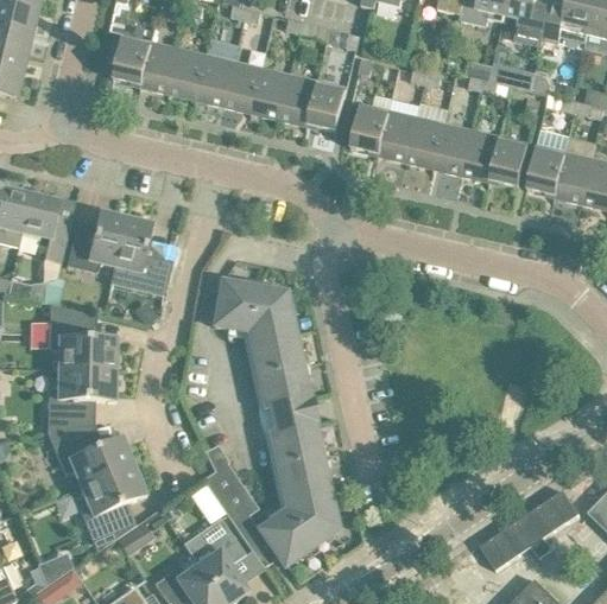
[(0,0),(0,4),(33,13),(36,0),(0,0)]
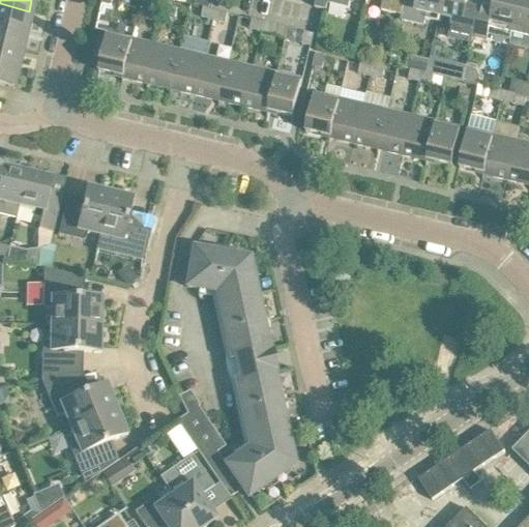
[(401,12),(403,0),(382,0),(380,8),(401,12)]
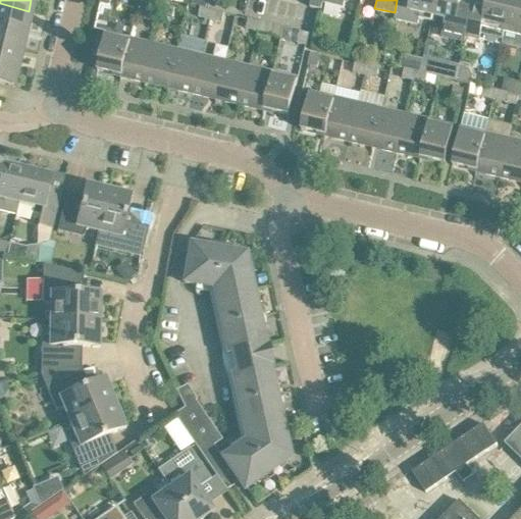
[(397,0),(395,12),(394,17),(416,23),(418,15),(431,18),(434,0),(397,0)]
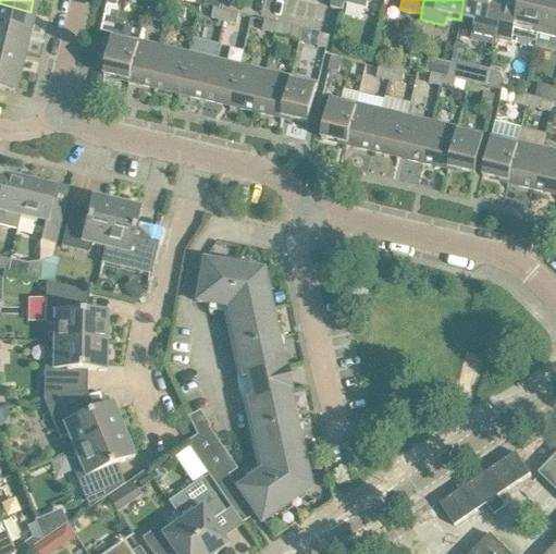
[(464,0),(460,20),(473,23),(471,32),(496,37),(502,11),(504,2),(491,0),(464,0)]
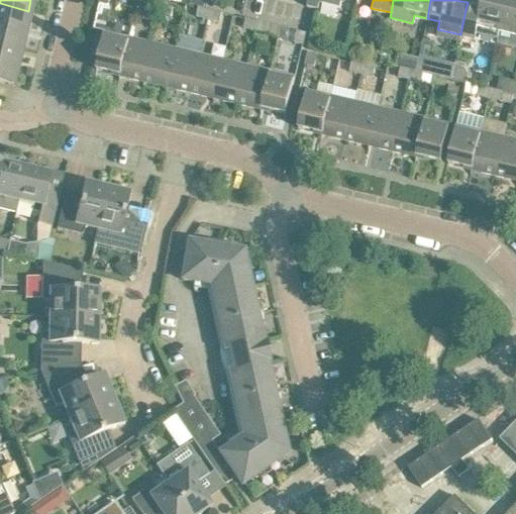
[(496,42),(498,31),(499,31),(505,0),(481,0),(478,13),(466,10),(460,34),(496,42)]
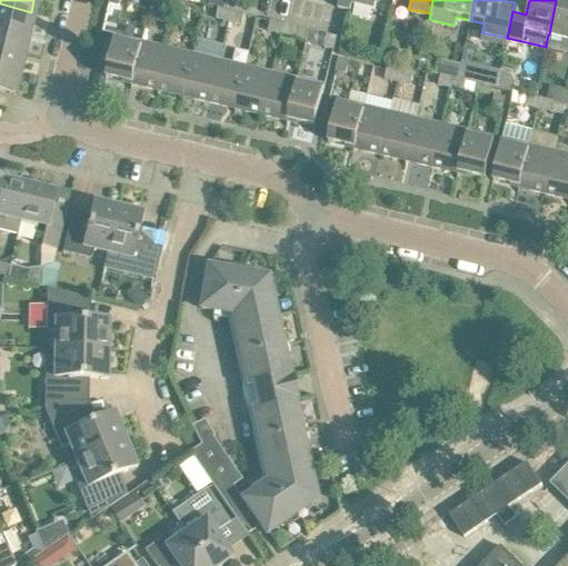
[(556,0),(549,35),(560,37),(558,45),(562,51),(567,52),(567,0),(556,0)]
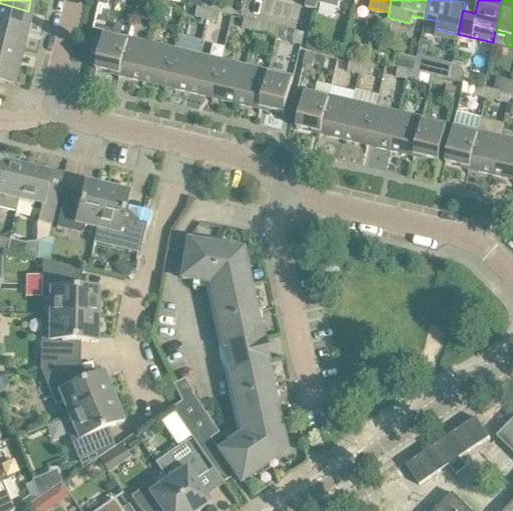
[(160,3),(148,1),(146,9),(158,12),(160,3)]
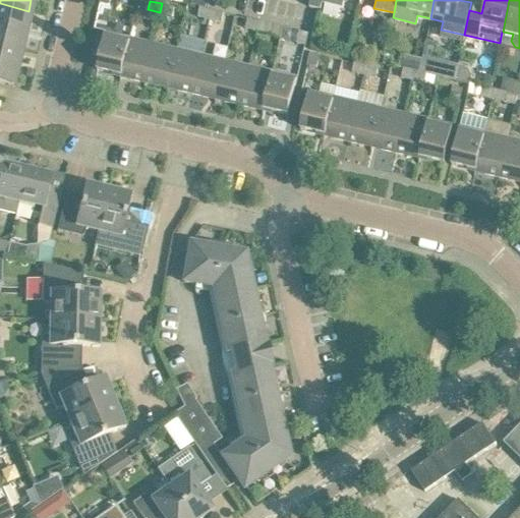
[(0,22),(24,29),(29,11),(0,3),(0,22)]
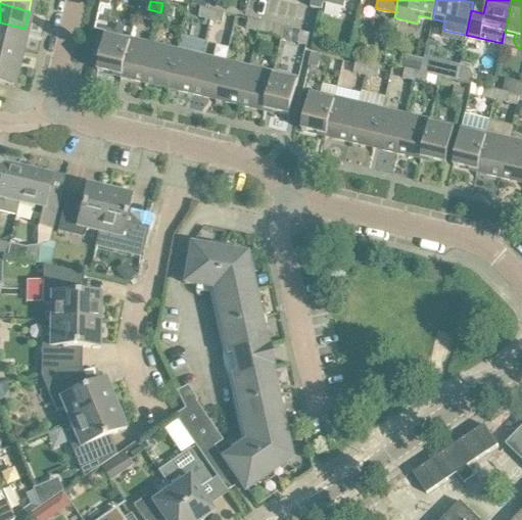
[(162,3),(160,12),(172,15),(174,6),(162,3)]
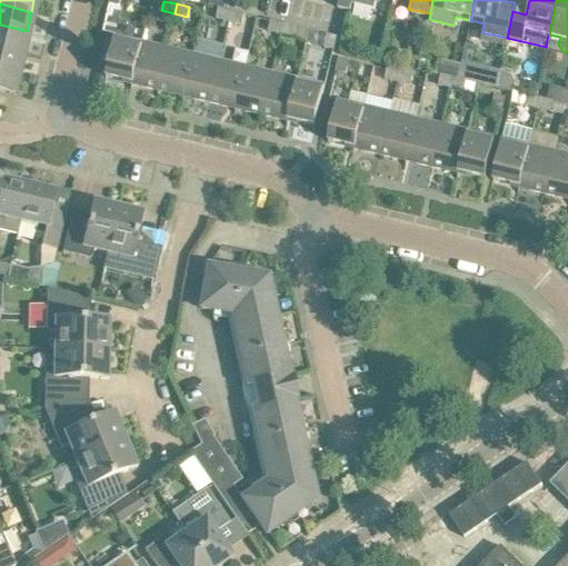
[(216,16),(228,19),(230,9),(218,7),(216,16)]
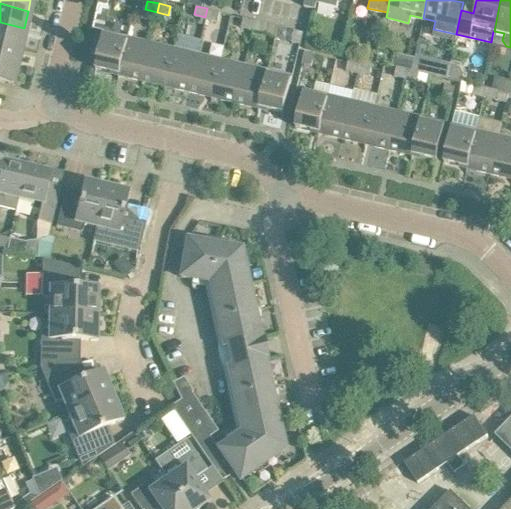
[(207,8),(205,17),(216,20),(219,11),(207,8)]
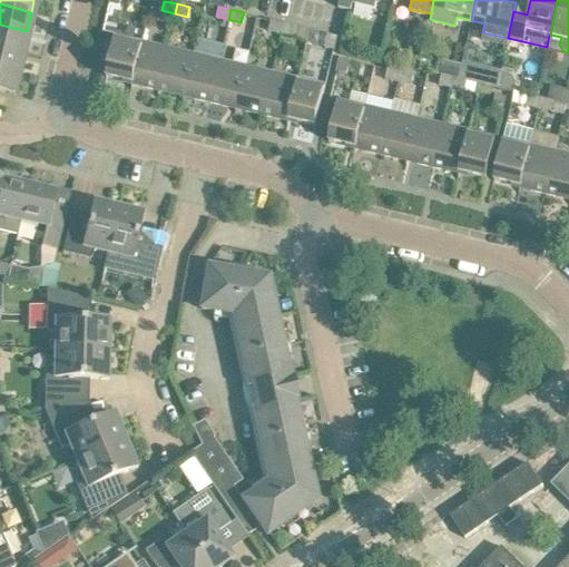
[(267,28),(281,31),(283,21),(270,19),(267,28)]
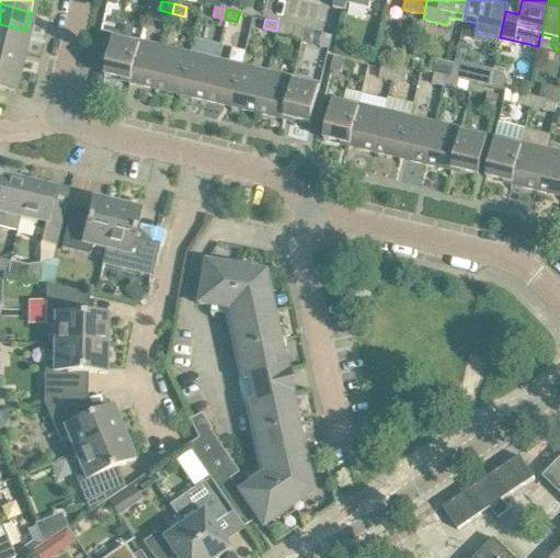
[(278,21),(276,31),(288,34),(290,24),(278,21)]
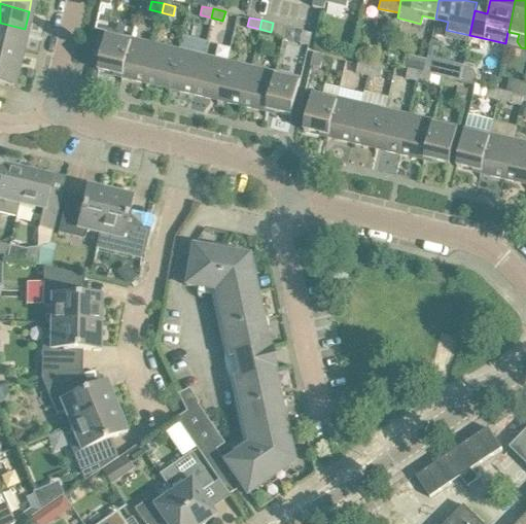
[(0,42),(21,47),(25,29),(0,23),(0,42)]
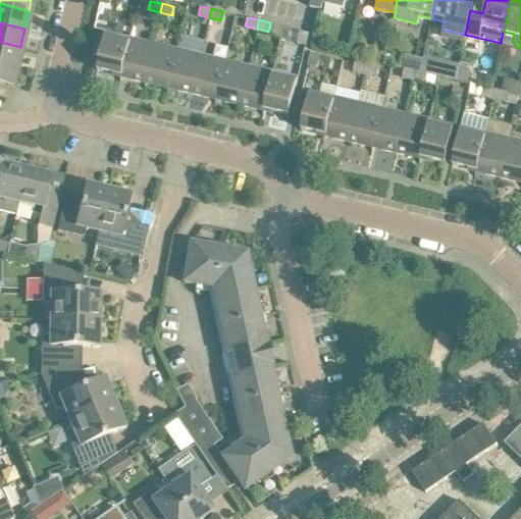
[(308,31),(298,29),(296,42),(305,44),(308,31)]
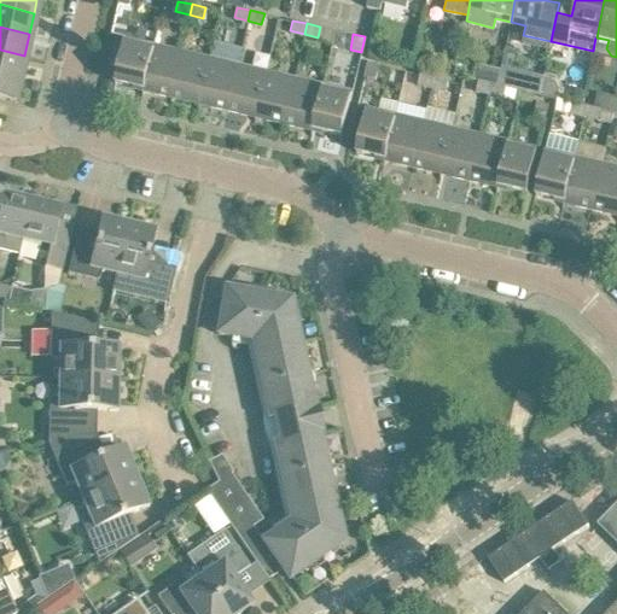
[(140,99),(143,89),(153,44),(124,36),(114,80),(141,87),(139,98),(140,99)]
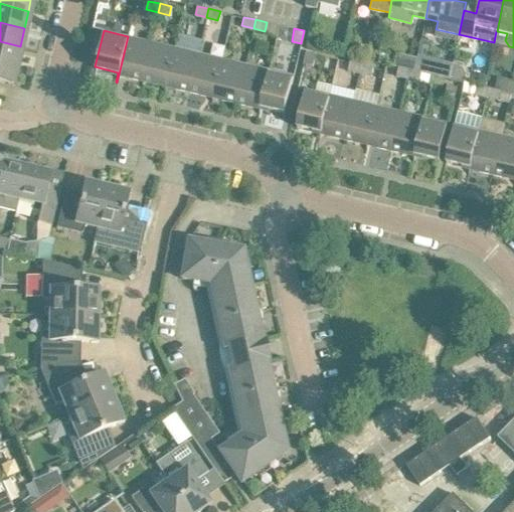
[(325,33),(312,30),(308,43),(321,46),(325,33)]
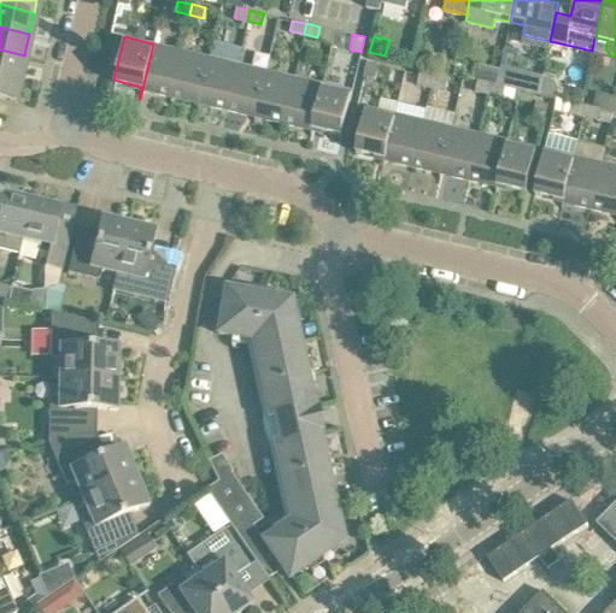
[(153,43),(142,89),(170,95),(181,49),(153,43)]
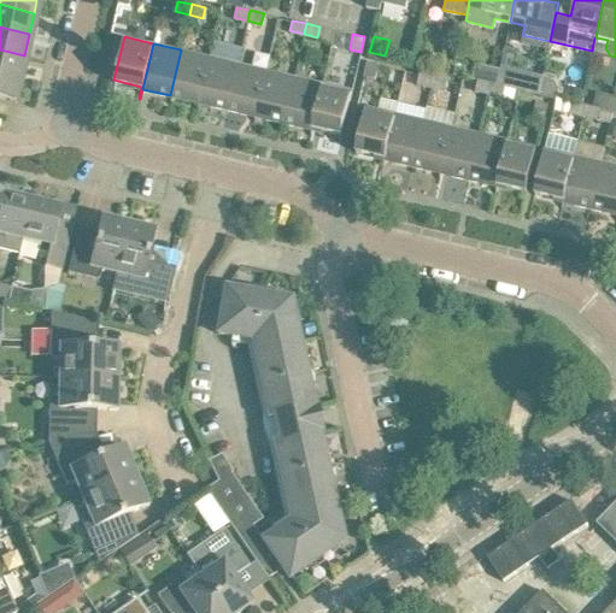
[(24,56),(0,49),(0,71),(19,77),(24,56)]
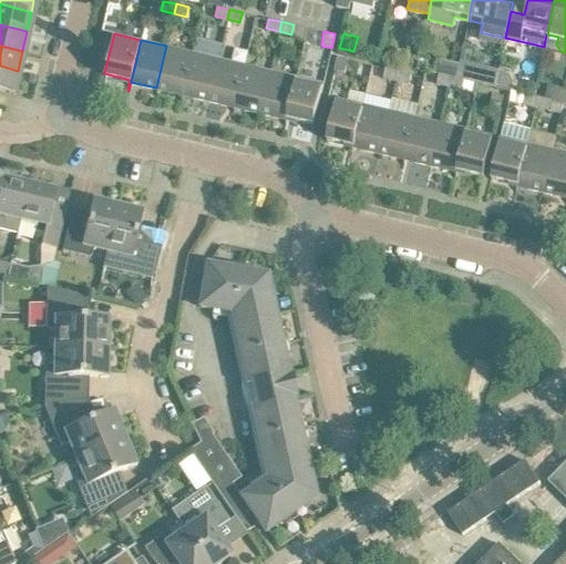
[(156,88),(182,94),(192,51),(166,45),(156,88)]
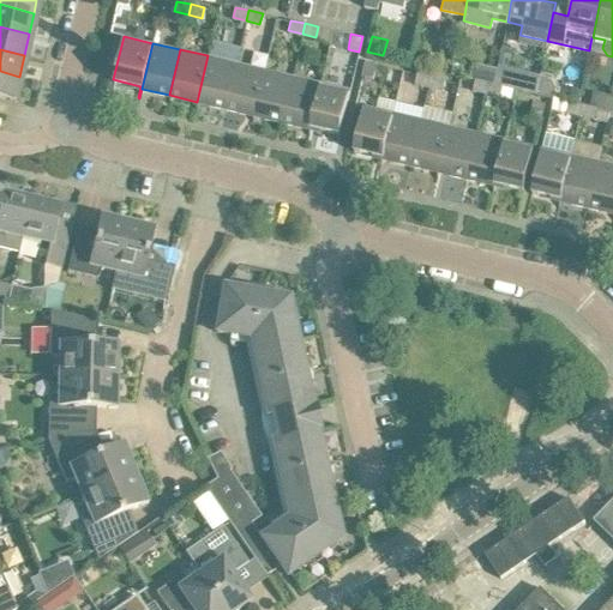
[(208,55),(197,102),(226,108),(236,62),(208,55)]
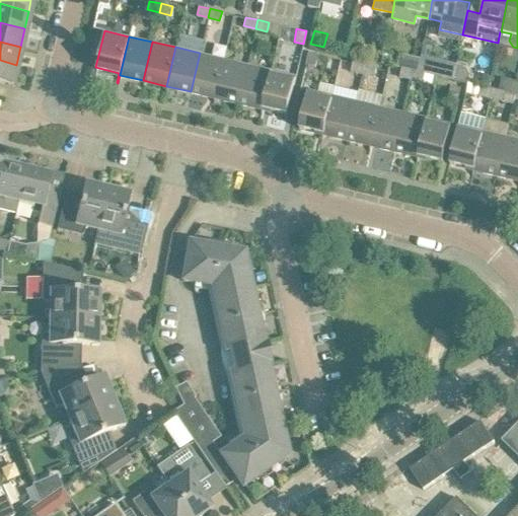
[(309,51),(306,63),(314,65),(317,53),(309,51)]
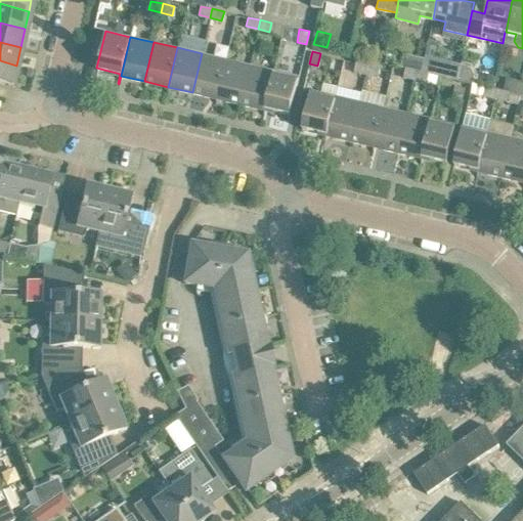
[(402,51),(399,66),(404,67),(417,70),(420,71),(424,56),(402,51)]
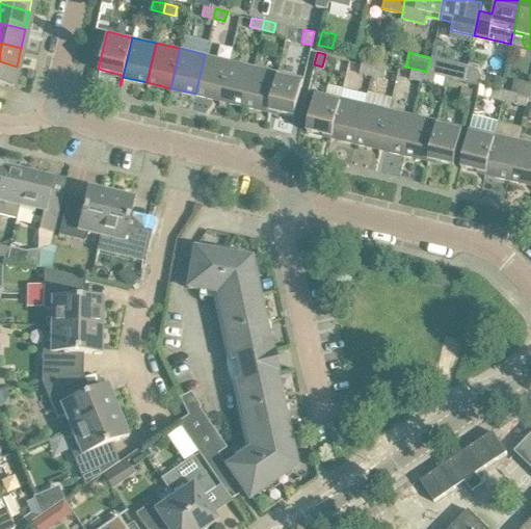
[(205,54),(195,94),(219,100),(229,59),(205,54)]
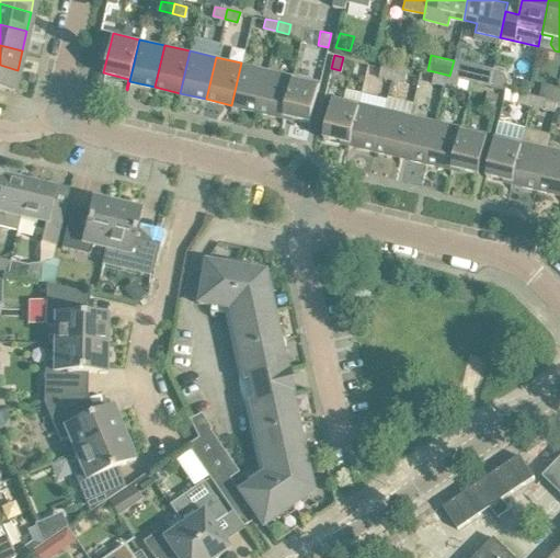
[(256,111),(266,69),(241,63),(231,105),(256,111)]
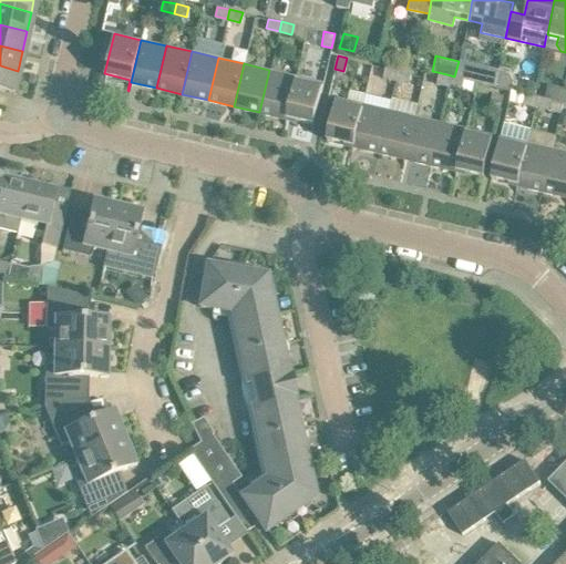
[(18,71),(0,65),(0,88),(12,91),(18,71)]
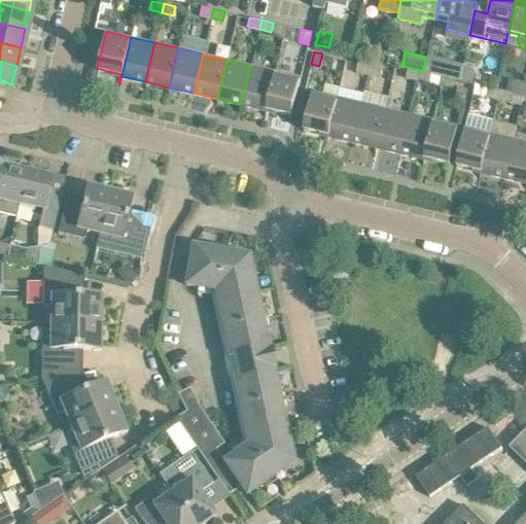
[(369,65),(357,62),(355,71),(366,74),(369,65)]
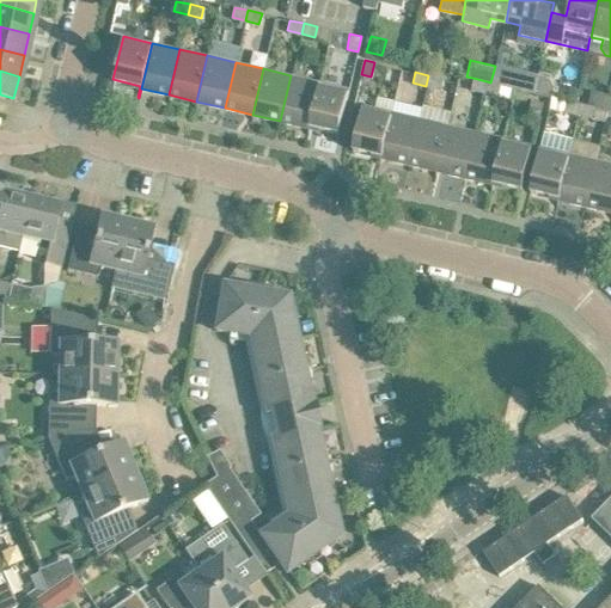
[(307,128),(318,81),(291,75),(280,121),(307,128)]
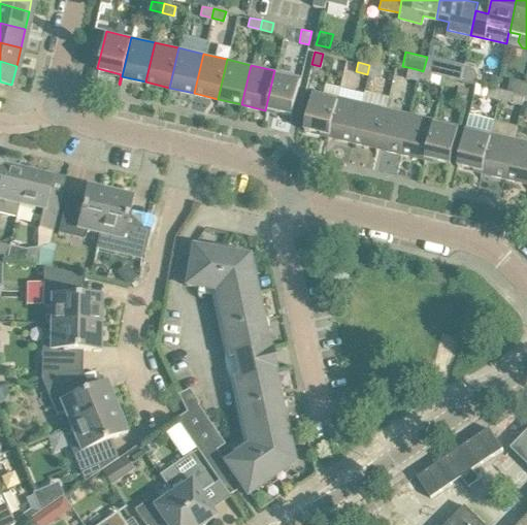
[(369,65),(367,74),(380,76),(382,68),(369,65)]
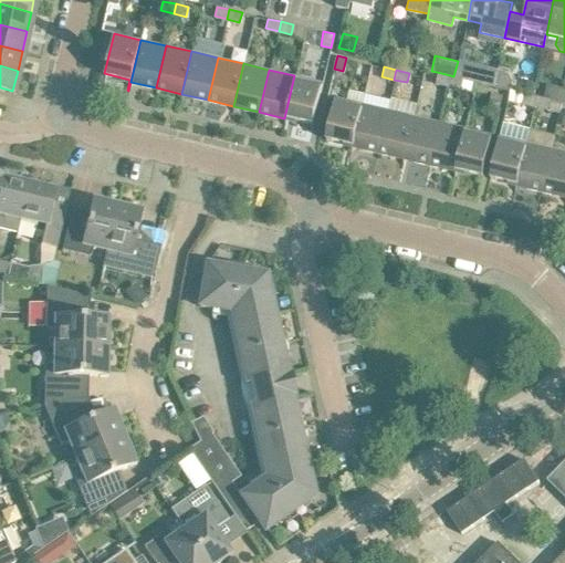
[(435,82),(448,85),(450,75),(437,72),(435,82)]
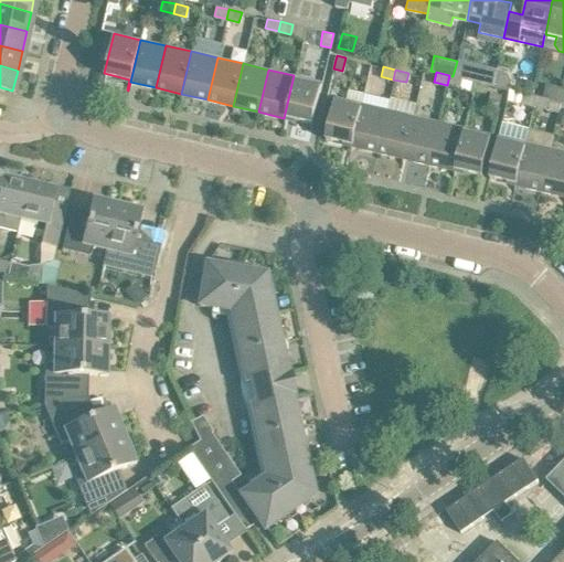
[(321,82),(299,77),(294,75),(284,118),(282,126),(283,127),(286,116),(311,123),(321,82)]
